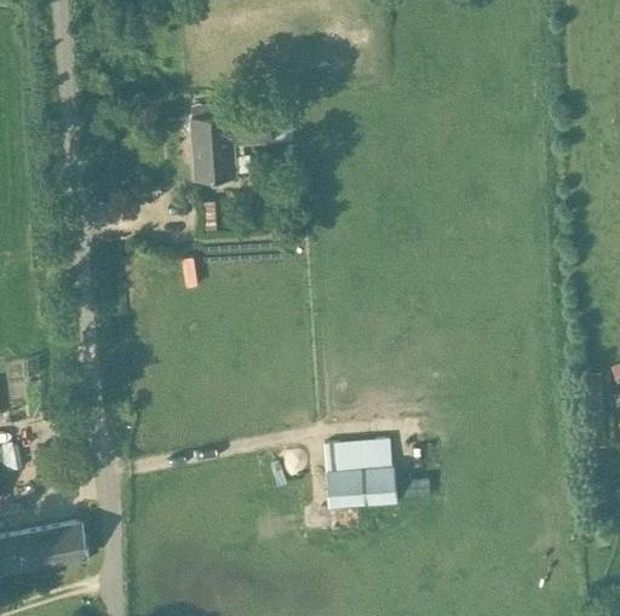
[(211,104),(211,116),(191,117),(194,147),(197,147),(200,179),(235,177),(233,144),(273,140),(270,110),(234,113),(233,103),(211,104)]
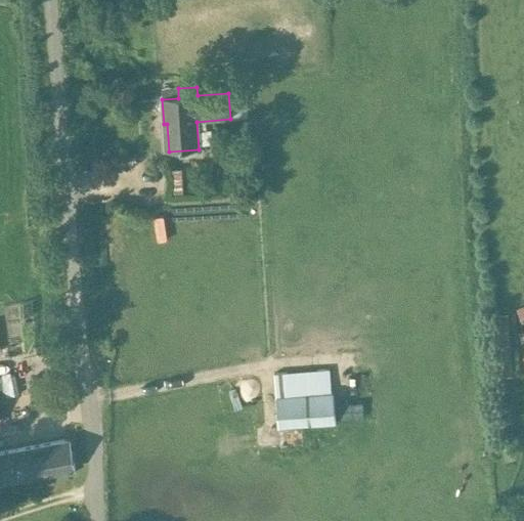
[(508,317),(495,317),(499,381),(511,380),(508,317)]
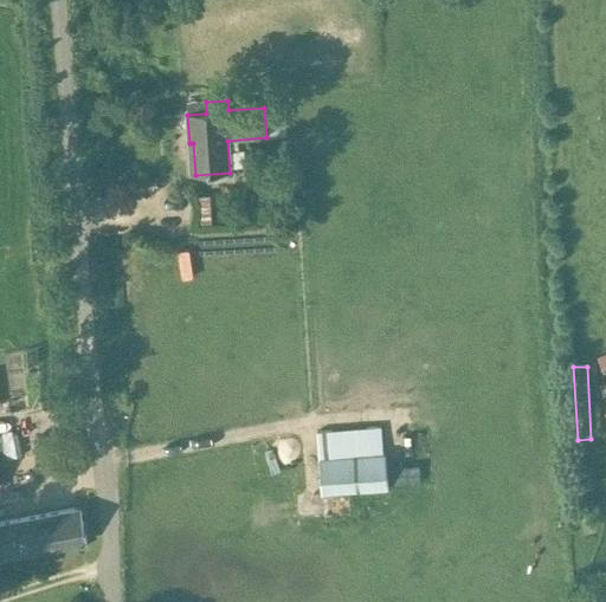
[(389,492),(386,455),(382,455),(380,429),(316,434),(320,460),(322,497),(389,492)]
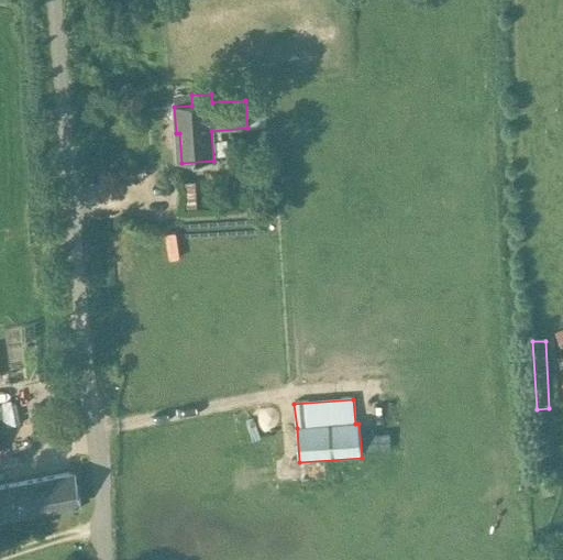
[(547,443),(536,443),(536,459),(548,459),(547,443)]
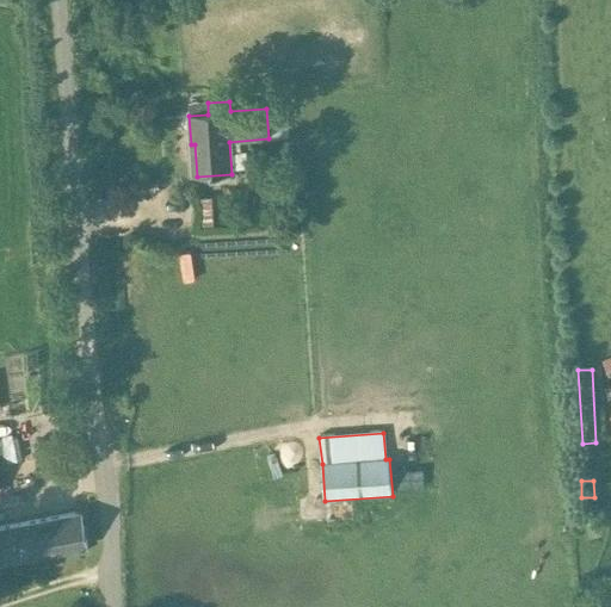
[(23,526),(29,561),(87,549),(81,515),(23,526)]
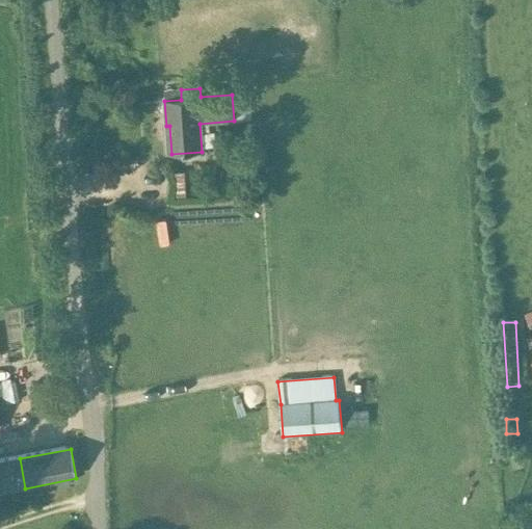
[(0,493),(25,488),(20,458),(0,461),(0,493)]
